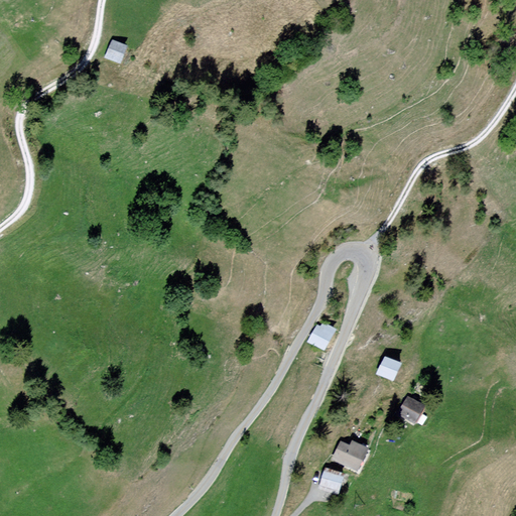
[(128,46),(112,39),(104,57),(120,65),(128,46)]
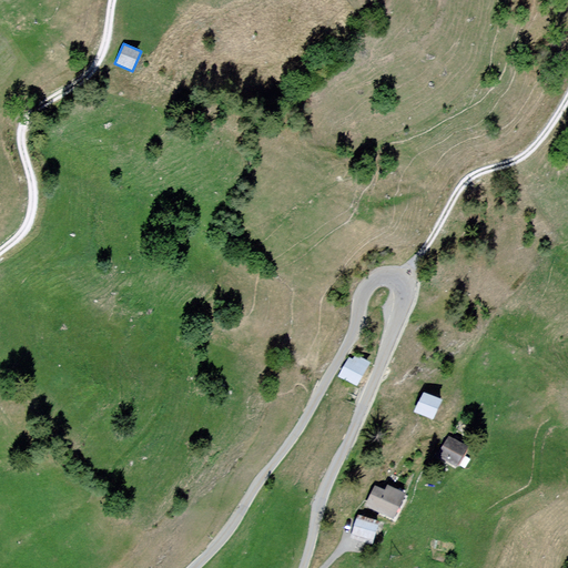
[(369,364),(350,353),(337,376),(357,387),(369,364)]
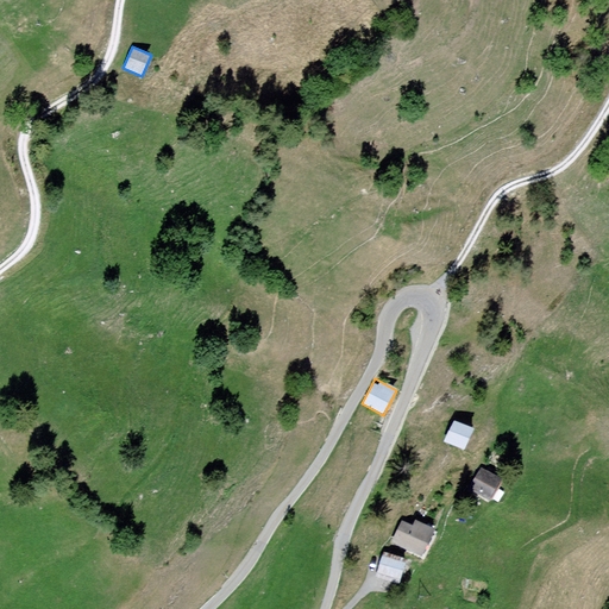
[(472,428),(452,419),(443,440),(463,450),(472,428)]
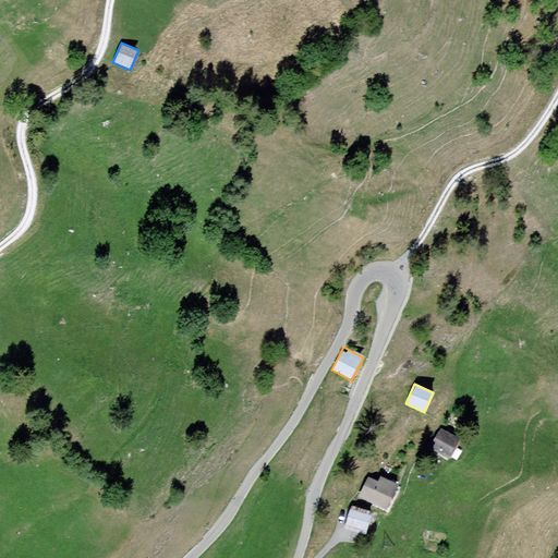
[(460,439),(440,427),(428,447),(448,459),(460,439)]
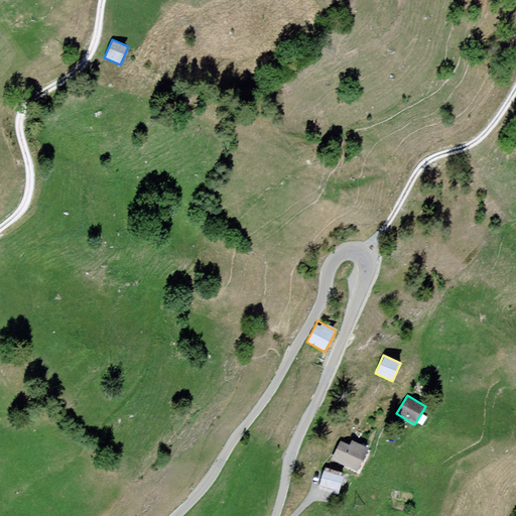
[(349,446),(340,441),(331,460),(356,473),(368,448),(352,440),(349,446)]
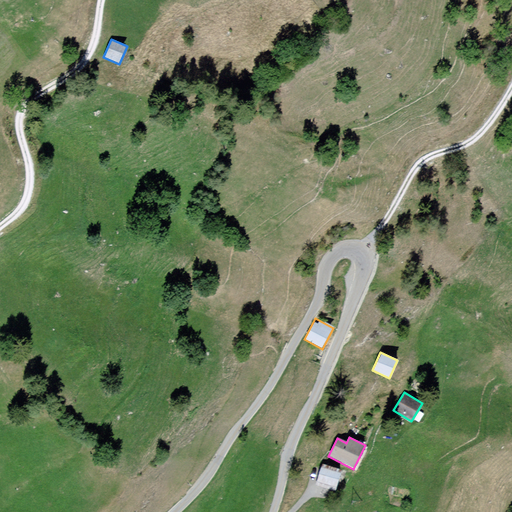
[(341,470),(322,463),(316,482),(336,488),(341,470)]
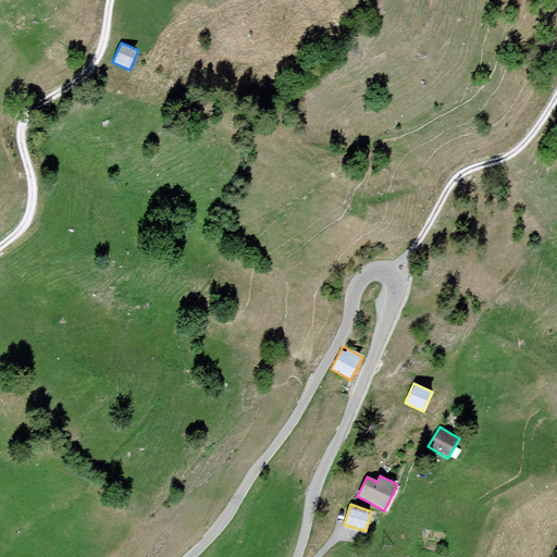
All buildings are outlined.
